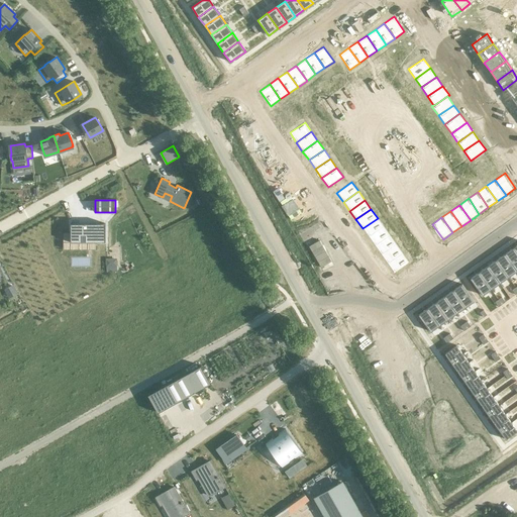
[(378,218),(363,228),(369,237),(384,227),(378,218)]
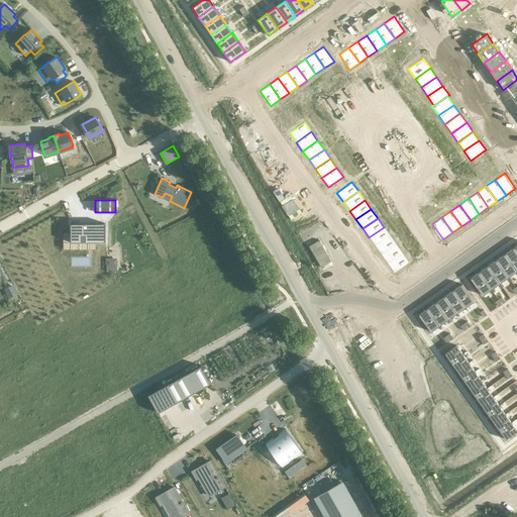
[(71,223),(71,242),(105,242),(105,223),(71,223)]
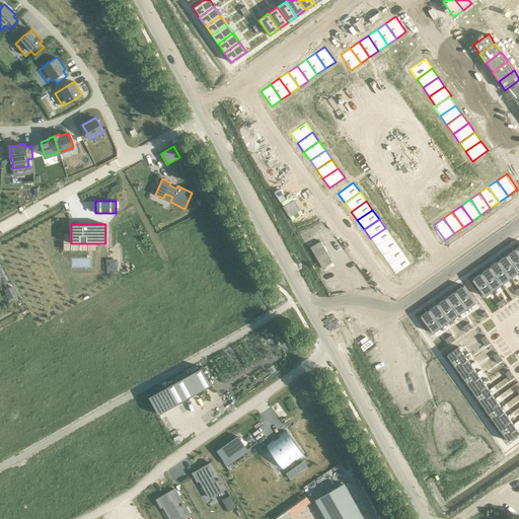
[(385,228),(370,238),(376,247),(391,236),(385,228)]
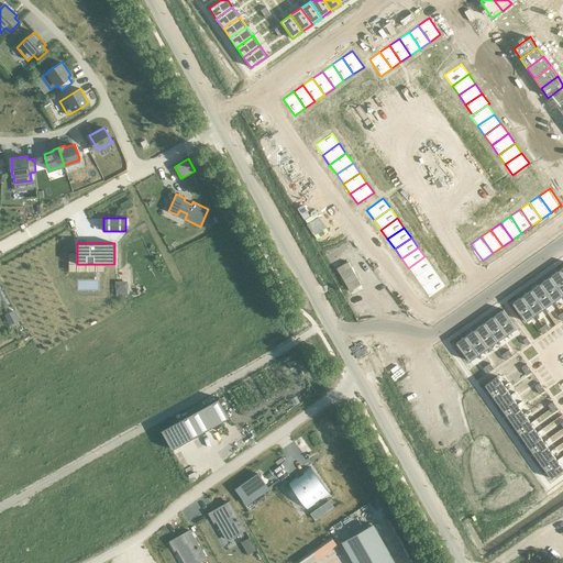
[(424,256),(408,268),(415,278),(431,266),(424,256)]
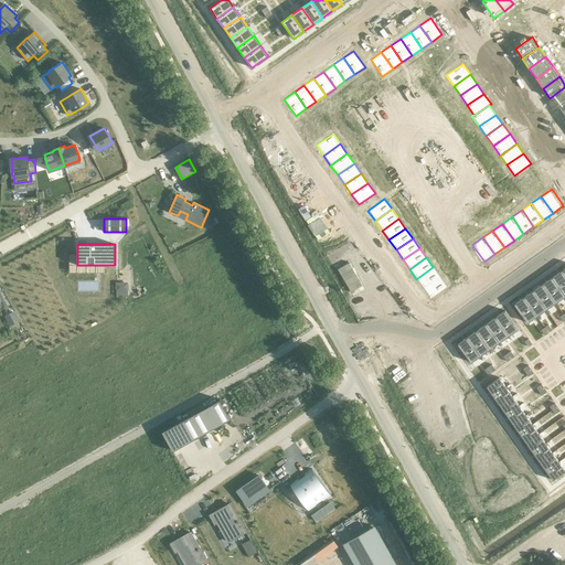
[(433,267),(416,279),(423,289),(439,277),(433,267)]
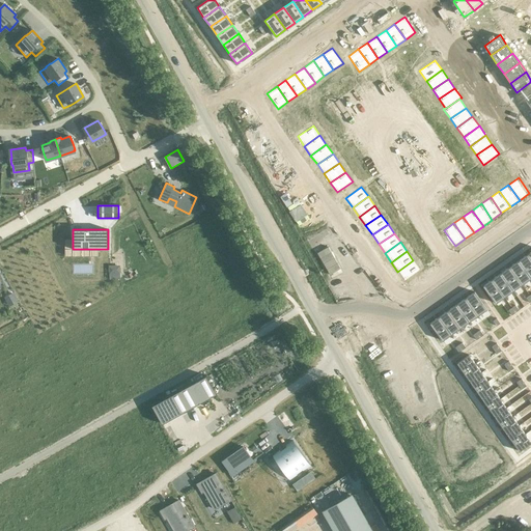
[(530,258),(528,254),(519,260),(530,278),(530,258)]
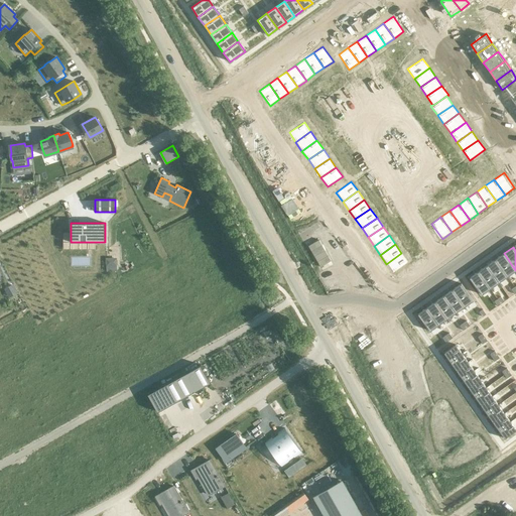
[(401,253),(386,264),(393,273),(408,262),(401,253)]
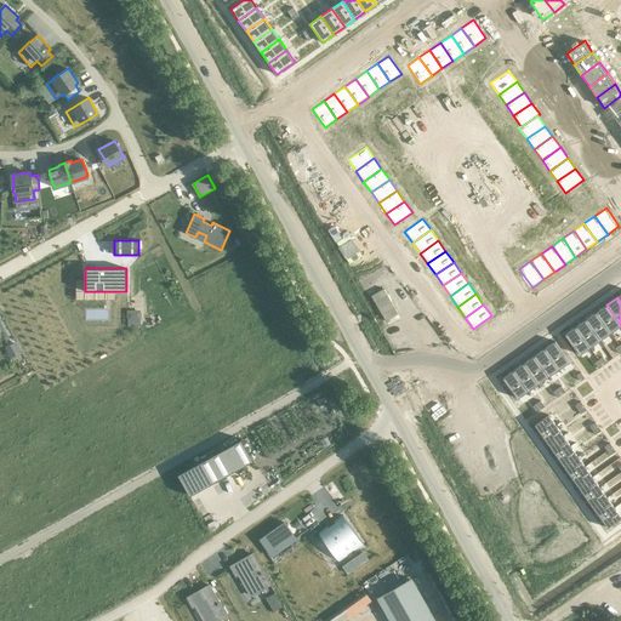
[(620,325),(607,305),(597,312),(611,332),(620,325)]
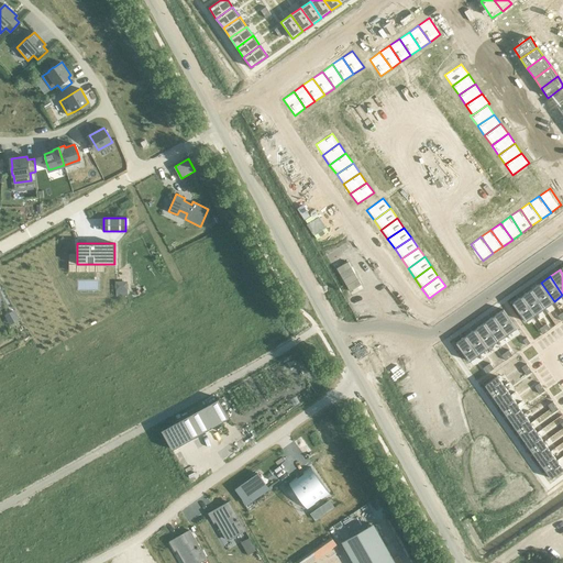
[(541,283),(531,289),(544,308),(554,301),(541,283)]
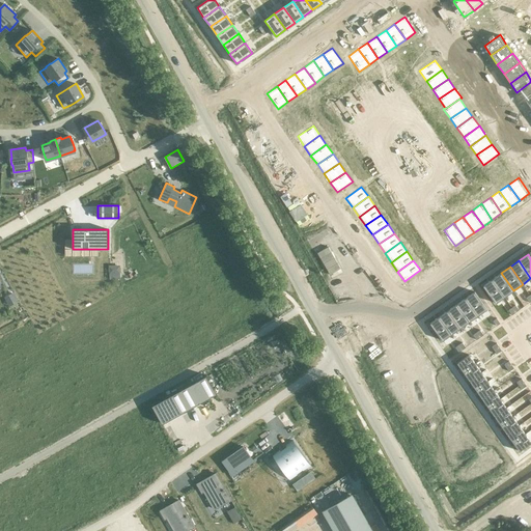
[(501,273),(493,279),(505,297),(513,290),(501,273)]
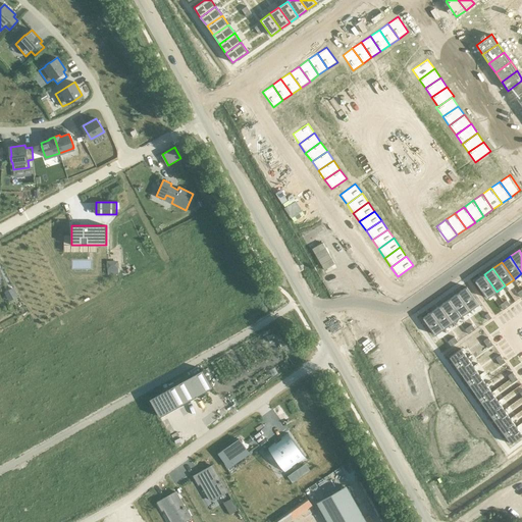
[(484,274),(475,280),(487,298),(497,292),(484,274)]
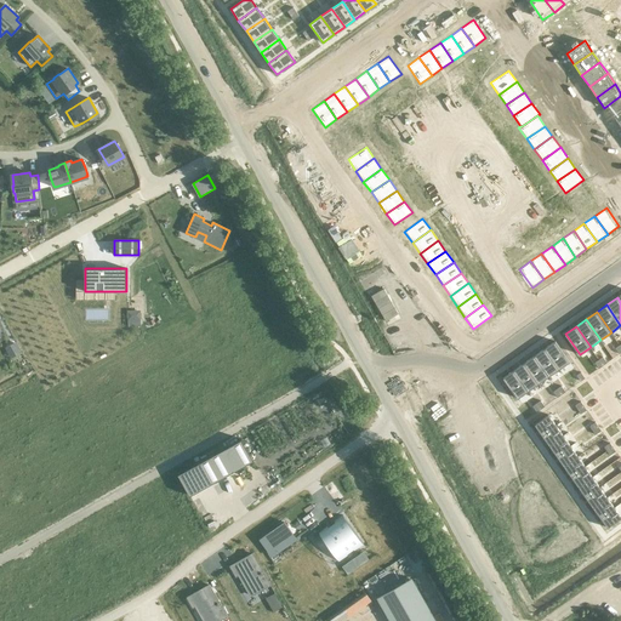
[(556,341),(545,348),(559,369),(570,362),(556,341)]
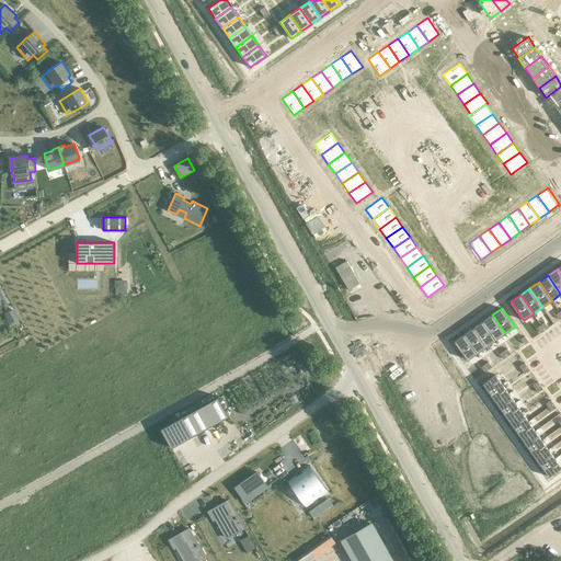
[(6,315),(10,322),(19,319),(14,310),(6,315)]
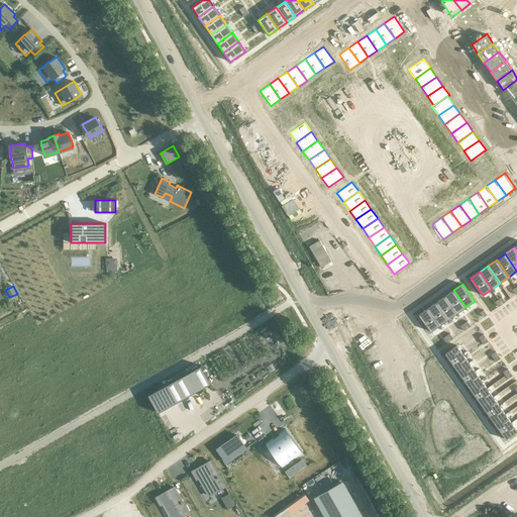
[(453,290),(444,296),(456,313),(466,307),(453,290)]
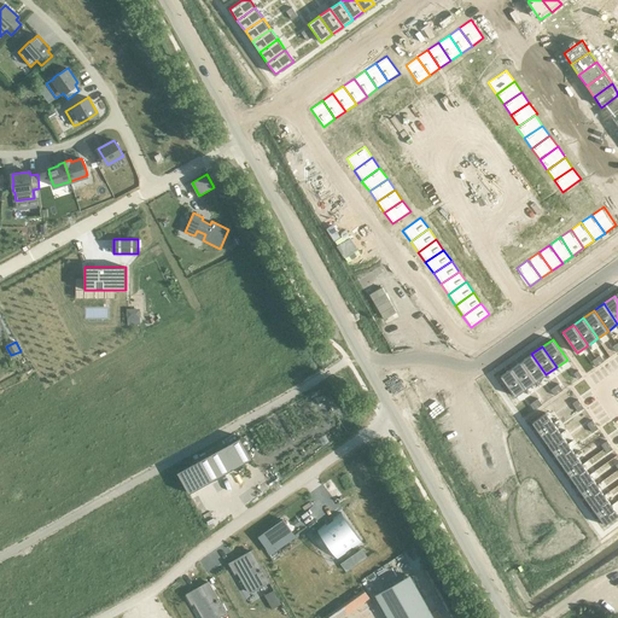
[(531,354),(522,361),(536,382),(546,374),(531,354)]
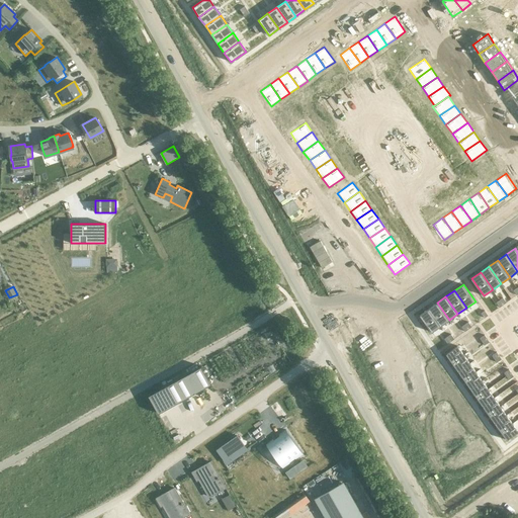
[(437,303),(428,309),(440,326),(449,320),(437,303)]
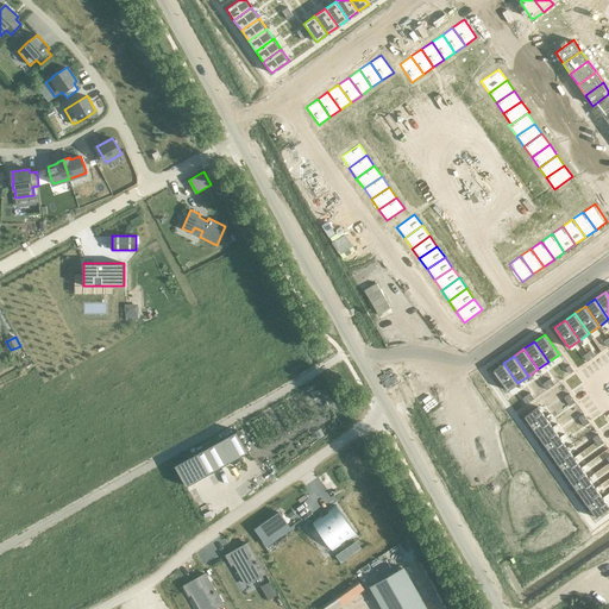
[(503,363),(494,371),(508,390),(518,383),(503,363)]
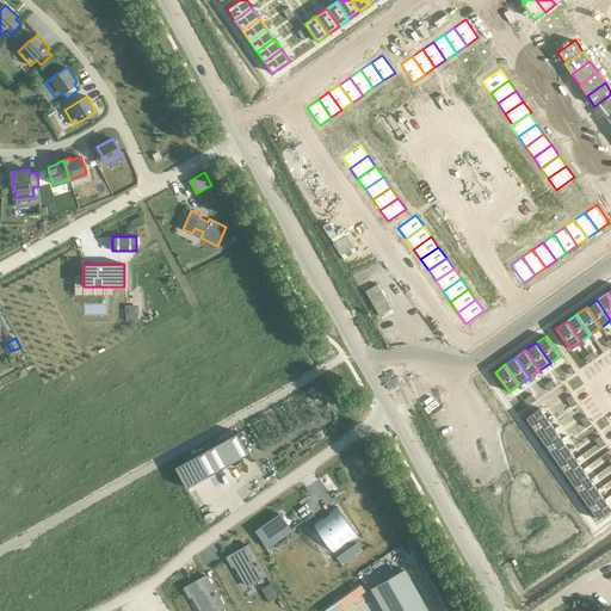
[(539,408),(526,418),(534,429),(547,419),(539,408)]
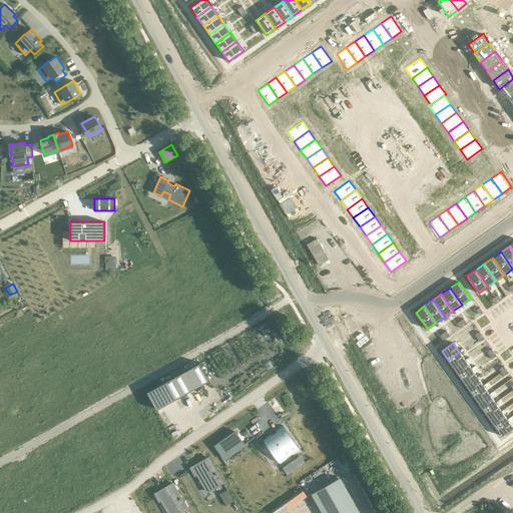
[(459,352),(448,360),(454,368),(465,360),(459,352)]
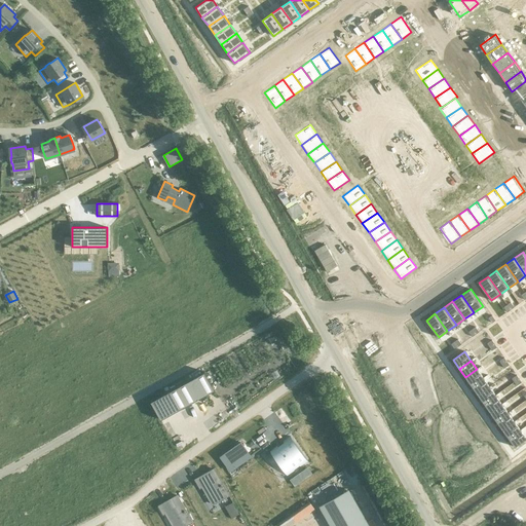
[(477,369),(465,377),(472,386),(483,378),(477,369)]
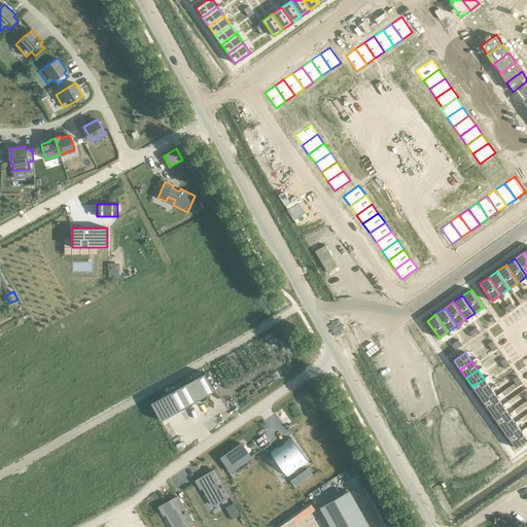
[(205,373),(151,402),(161,420),(215,390),(205,373)]
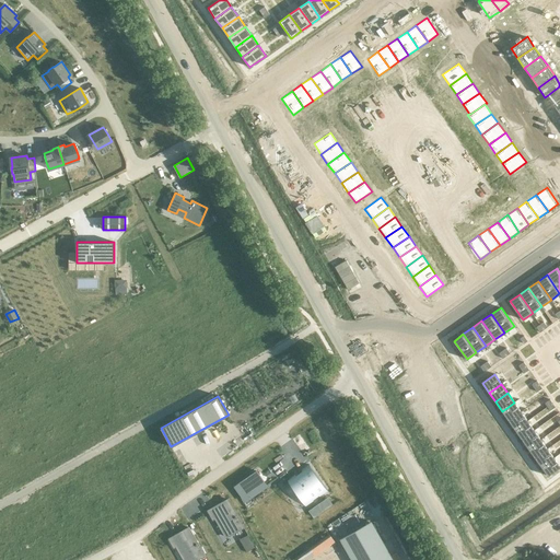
[(514,403),(502,411),(509,420),(521,411),(514,403)]
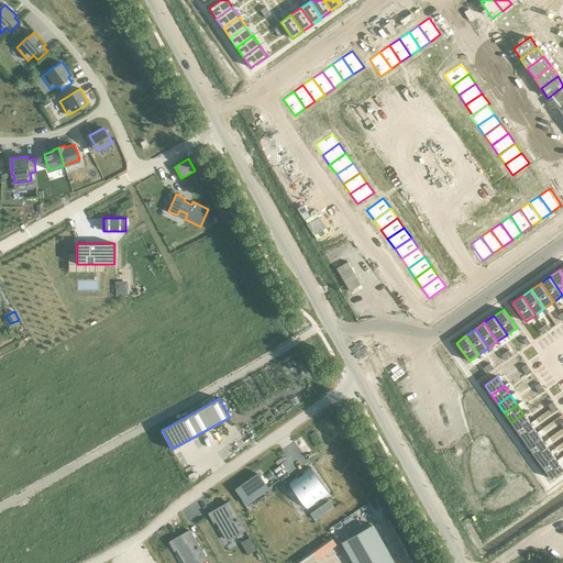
[(523,414),(511,422),(518,432),(530,423),(523,414)]
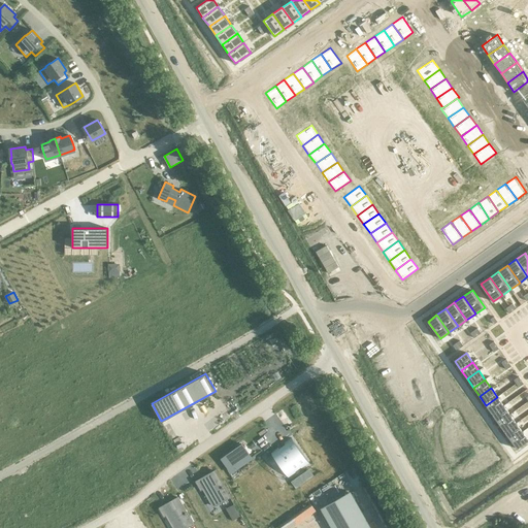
[(497,397),(486,405),(492,414),(503,405),(497,397)]
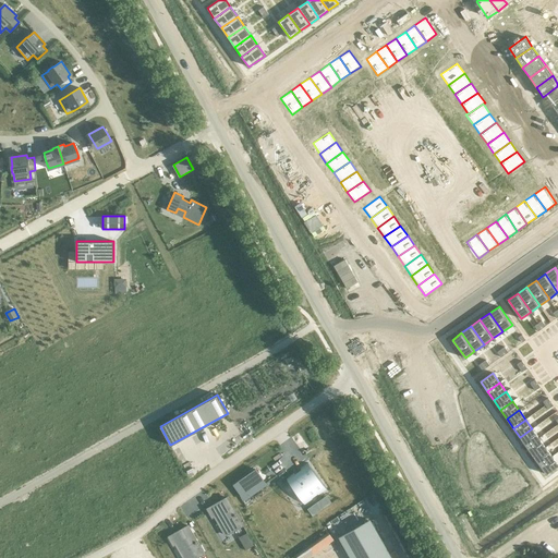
[(532,428),(520,437),(526,447),(538,438),(532,428)]
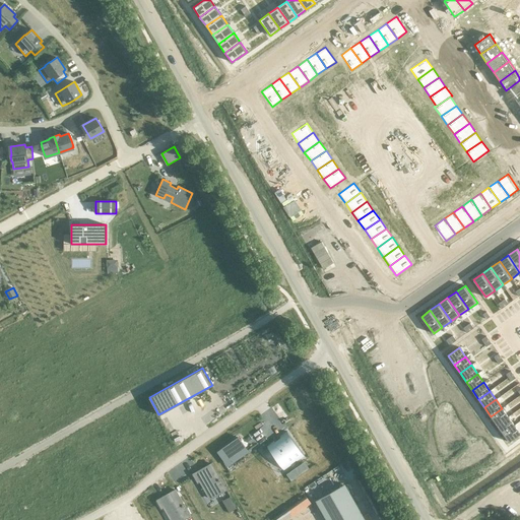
[(502,408),(491,416),(497,425),(508,416),(502,408)]
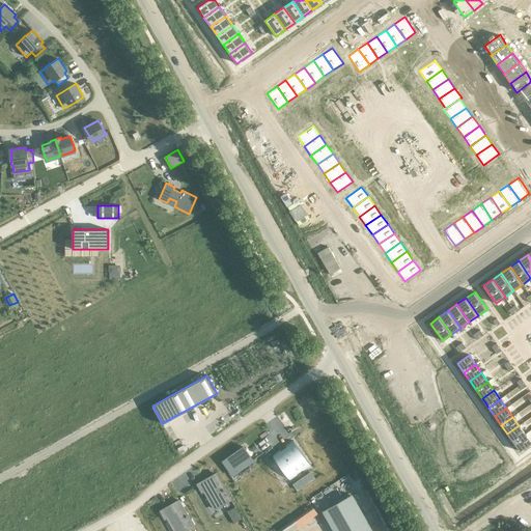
[(519,425),(507,434),(513,443),(525,435),(519,425)]
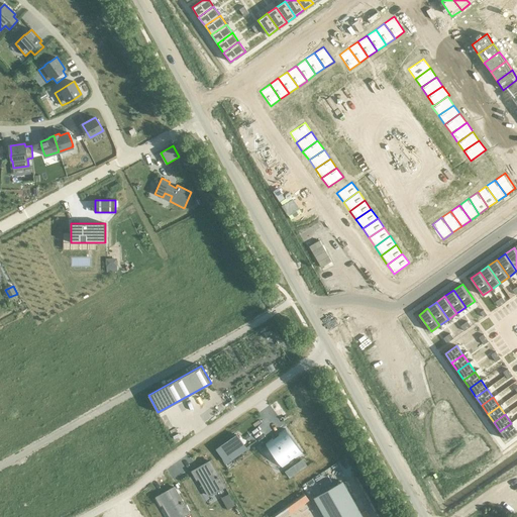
[(516,430),(511,423),(500,431),(506,440),(516,431),(516,430)]
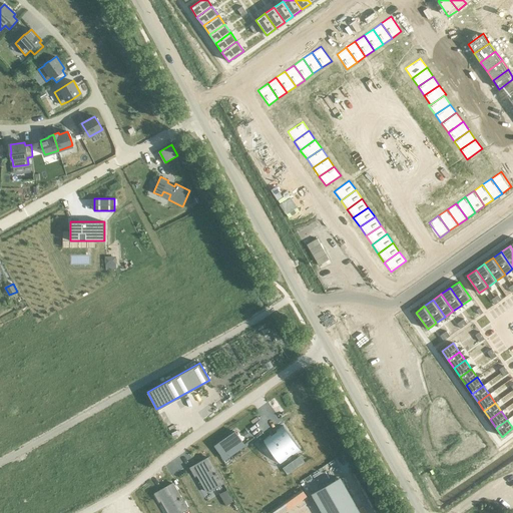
[(270,434),(263,439),(263,440),(281,464),(281,465),(288,460),(287,458),(293,454),(294,455),(301,450),(300,450),(283,426),(283,425),(276,430),(277,432),(271,436),(270,434)]
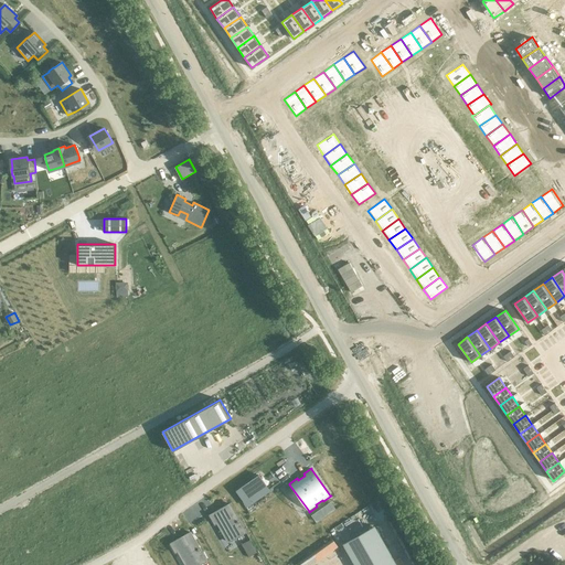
[(259,476),(237,491),(244,500),(248,497),(252,502),(269,490),(259,476)]
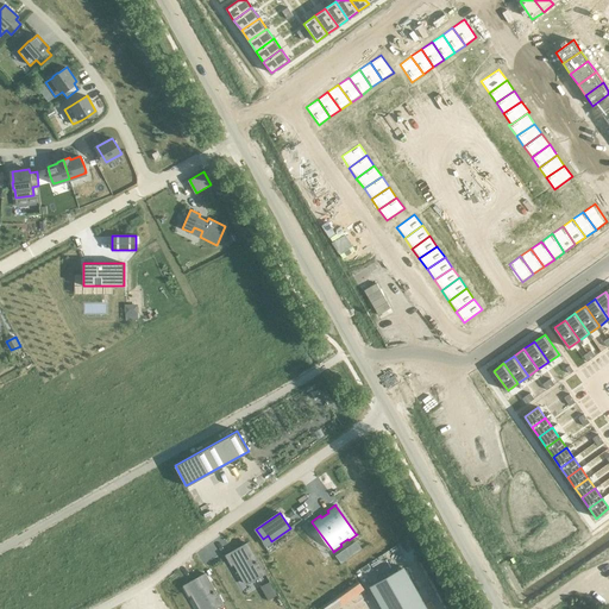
[(248,544),(226,556),(232,564),(234,563),(246,584),(264,573),(248,544)]
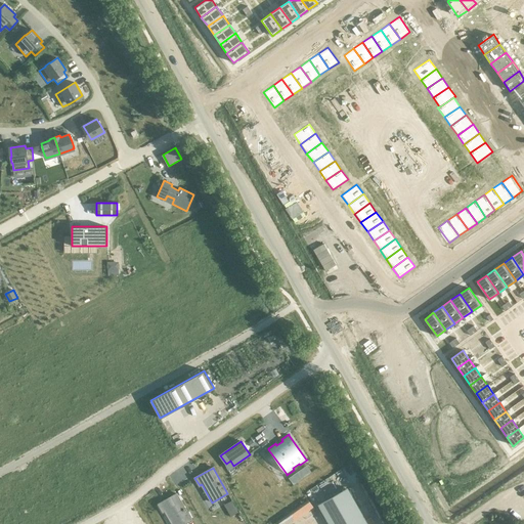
[(176,493),(159,504),(163,512),(165,511),(172,523),(183,523),(191,520),(176,493)]
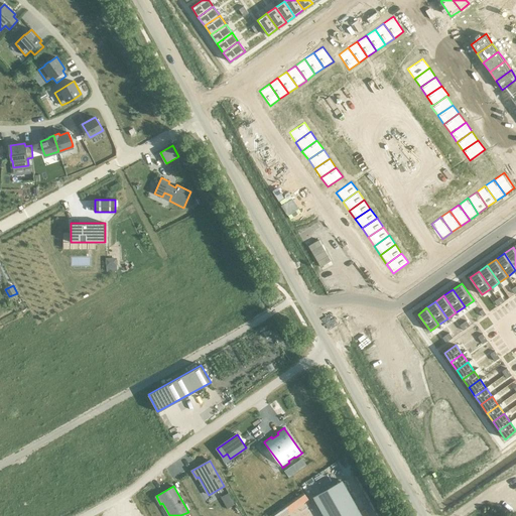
[(361,515),(347,489),(318,505),(324,515),(361,515)]
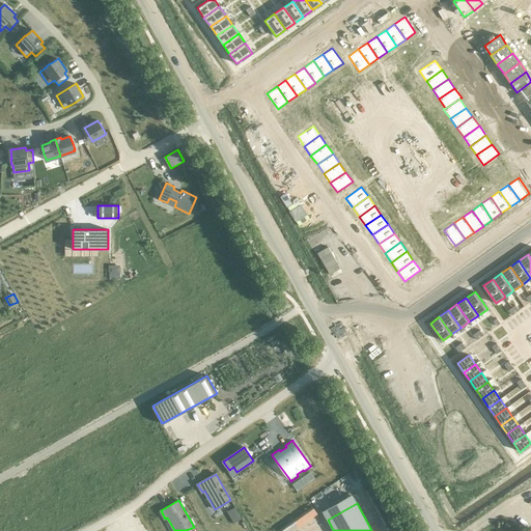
[(238,513),(231,518),(234,524),(242,520),(238,513)]
